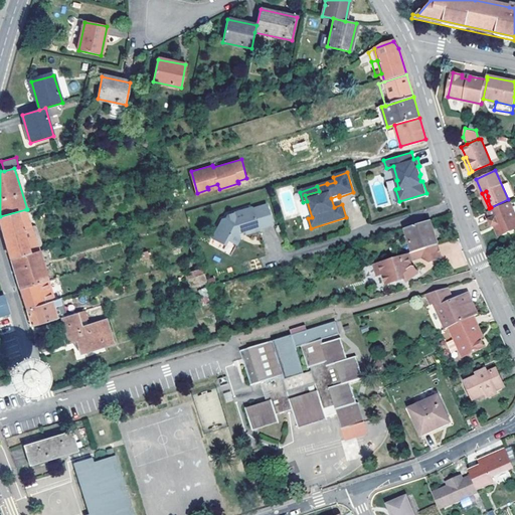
[(514,214),(509,201),(487,211),(490,218),(488,219),(491,226),(493,225),(498,235),(514,227),(514,214)]
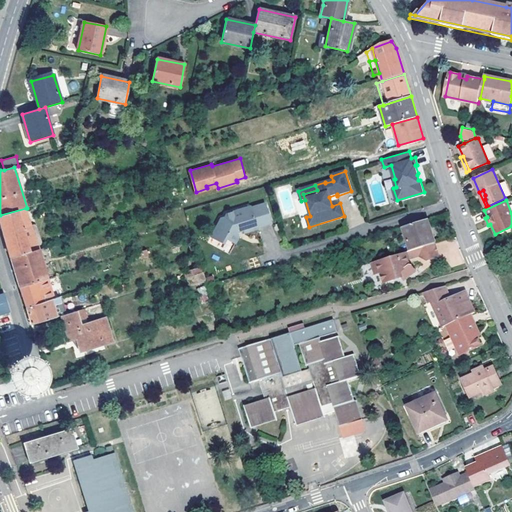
[(222,218),(211,237),(224,244),(226,239),(235,244),(239,237),(237,230),(241,229),(241,231),(244,230),(245,233),(258,229),(258,228),(272,224),(266,204),(252,208),(251,207),(227,214),(225,217),(222,218)]
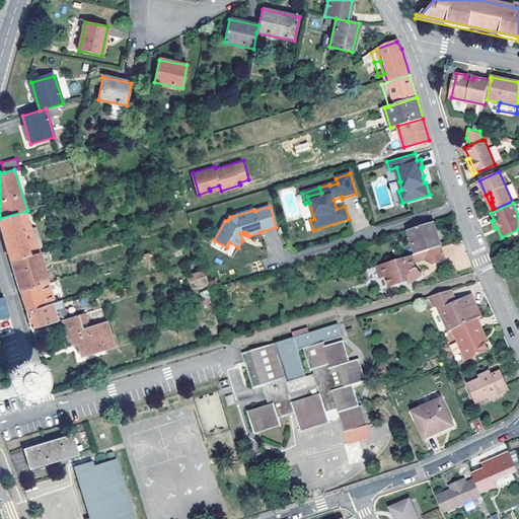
[(31,228),(26,211),(0,218),(0,223),(7,244),(11,261),(39,252),(38,249),(31,228)]
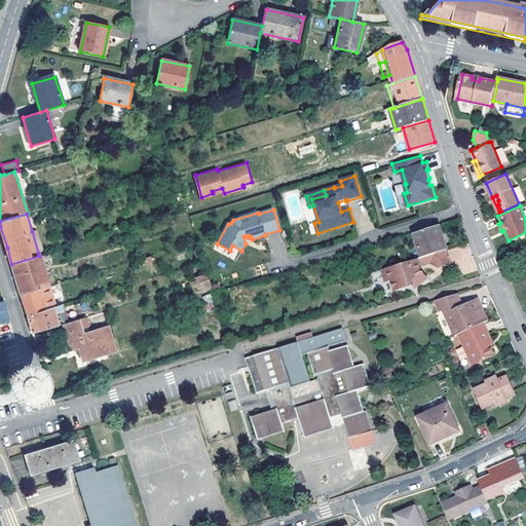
[(440,226),(414,233),(421,257),(447,250),(440,226)]
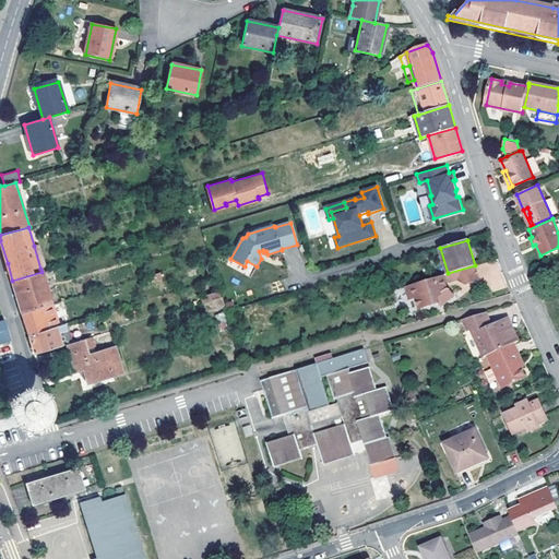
[(34,246),(40,269),(44,268),(46,264),(40,247),(37,245),(34,246)]
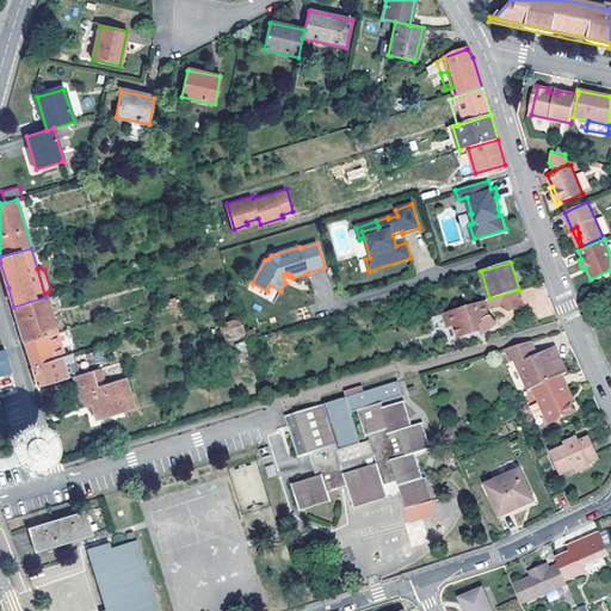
[(524,306),(519,290),(444,313),(449,327),(455,326),(460,338),(481,331),(483,334),(497,323),(492,316),(489,316),(487,309),(500,306),(511,310),(524,306)]
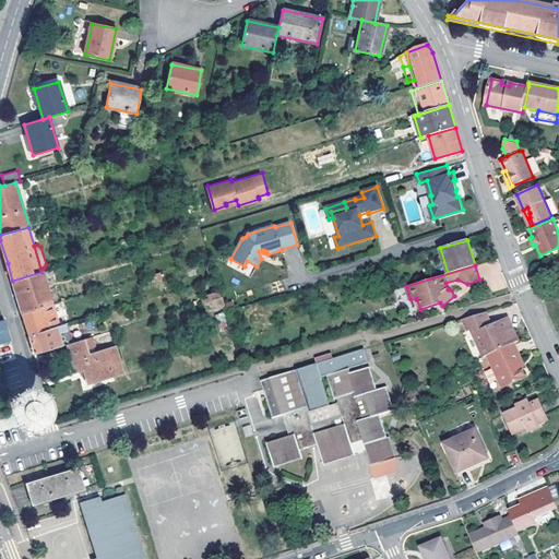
[(42,272),(12,281),(19,299),(23,313),(51,305),(42,272)]
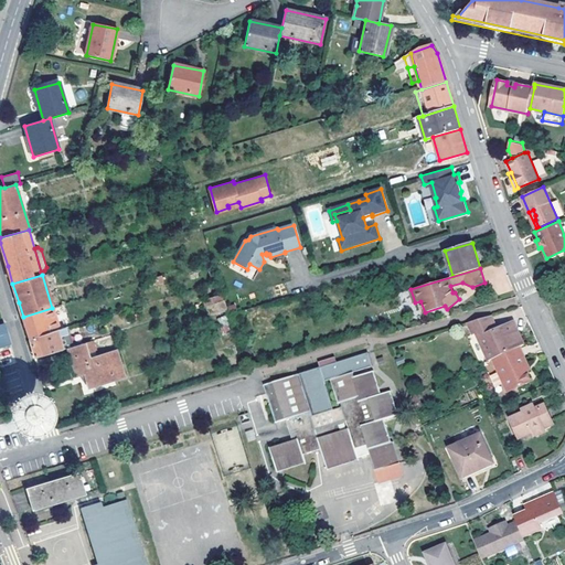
[(225,300),(210,305),(212,311),(217,309),(219,312),(227,309),(225,300)]
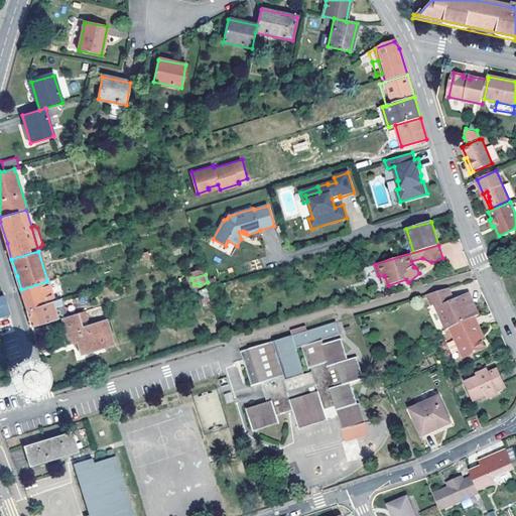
[(27,309),(53,301),(47,281),(21,289),(24,299),(27,309)]
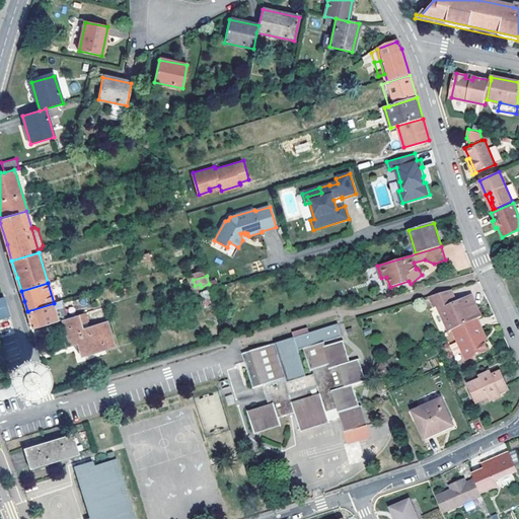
[(203,301),(210,298),(207,290),(200,293),(203,301)]
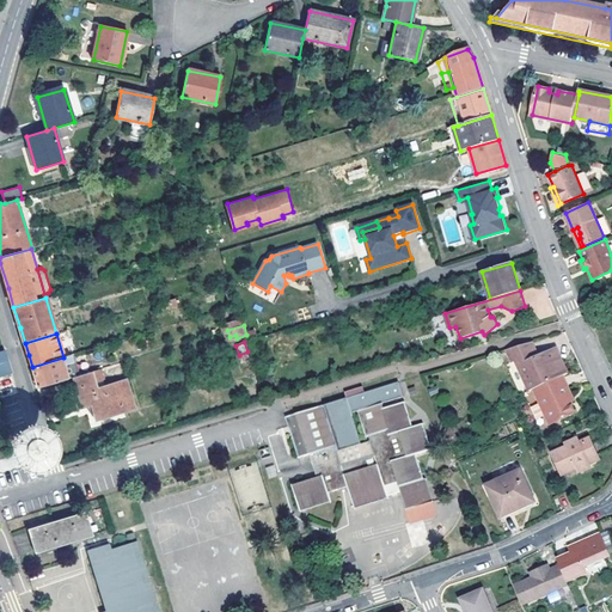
[(562,375),(565,373),(554,348),(540,354),(536,356),(532,350),(528,342),(503,350),(508,362),(512,361),(526,391),(532,389),(562,375)]
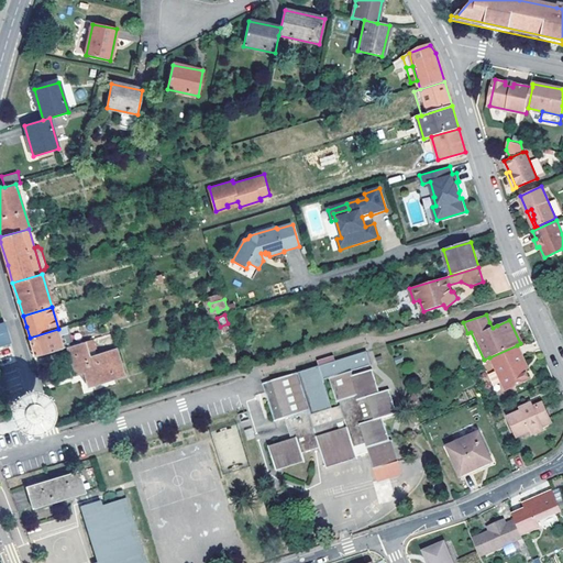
[(4,322),(0,322),(0,346),(11,344),(4,322)]
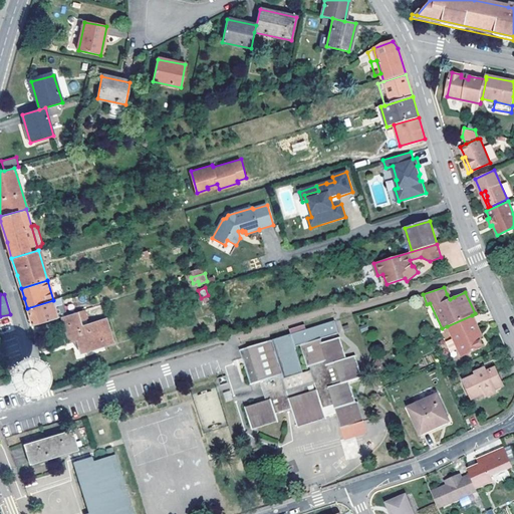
[(59,299),(53,300),(27,308),(30,316),(33,325),(57,318),(53,307),(60,304),(59,299)]
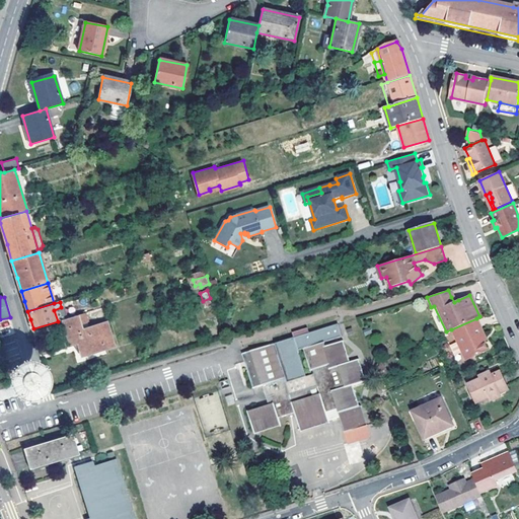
[(71,317),(62,320),(69,346),(77,343),(81,356),(115,346),(107,322),(83,329),(78,315),(71,317)]
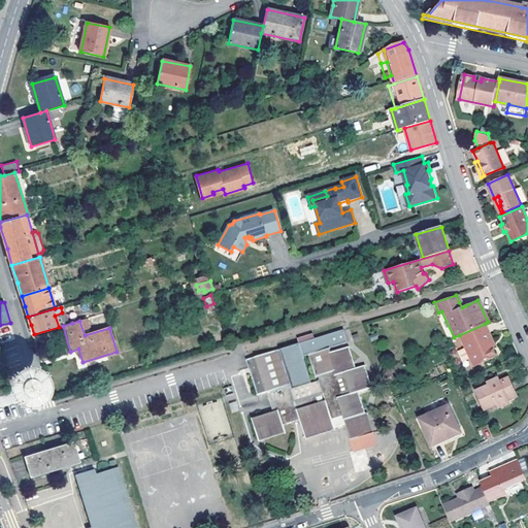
[(10,323),(0,325),(0,344),(15,340),(10,323)]
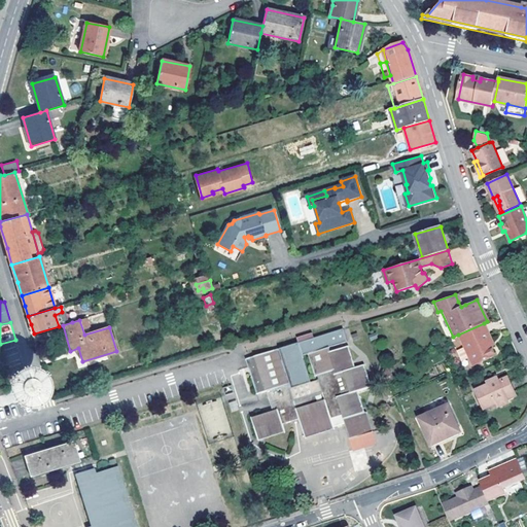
[(484,323),(458,335),(472,365),(494,355),(490,346),(484,332),(487,330),(484,323)]
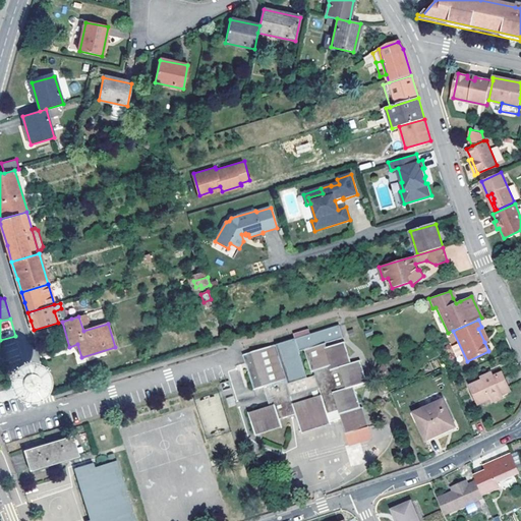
[(366,383),(359,361),(350,364),(339,327),(244,356),(254,390),(263,387),(270,408),(249,414),(256,435),(281,427),(279,420),(296,414),(301,431),(343,419),(347,433),(364,428),(358,408),(352,387),(366,383)]
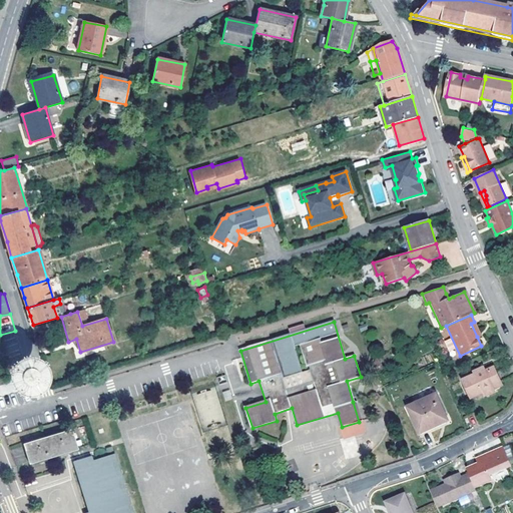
[(471,324),(477,337),(480,336),(474,322),(471,324)]
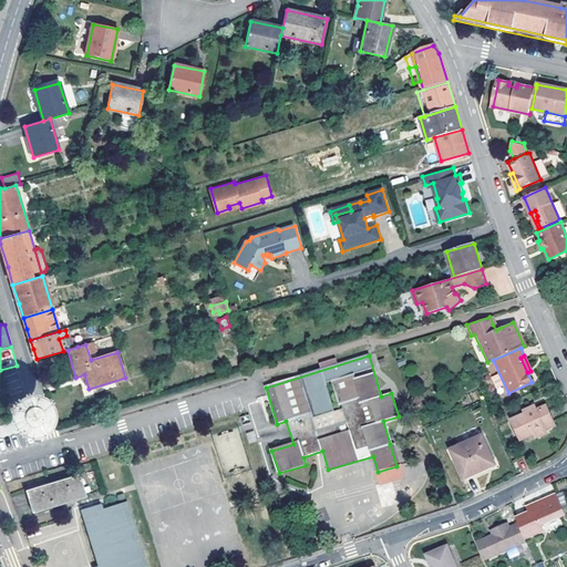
[(522,437),(533,432),(533,430),(545,424),(546,429),(556,424),(546,403),(537,408),(536,406),(525,412),(512,418),(522,437)]
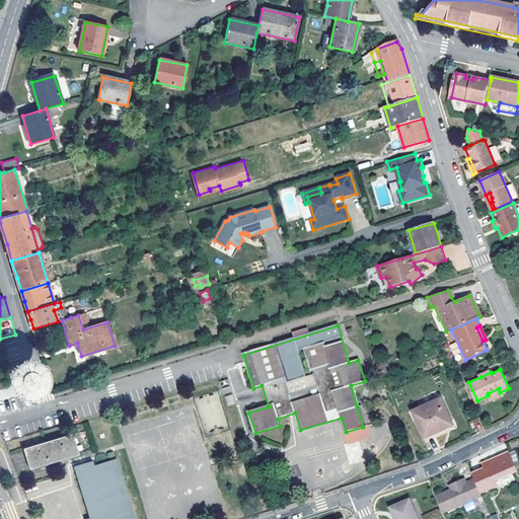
[(22,389),(26,390),(29,390),(32,388),(34,386),(35,382),(35,379),(33,376),(30,374),(27,373),(24,373),(21,375),(19,378),(18,381),(18,384),(20,387),(22,389)]
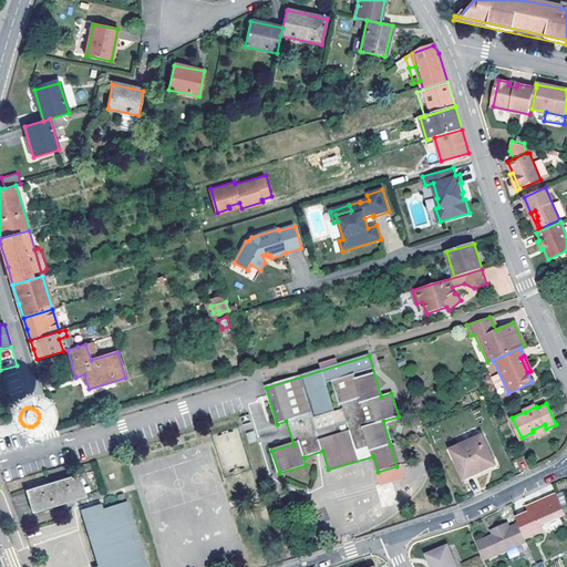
[(249,414),(239,418),(243,425),(251,423),(249,414)]
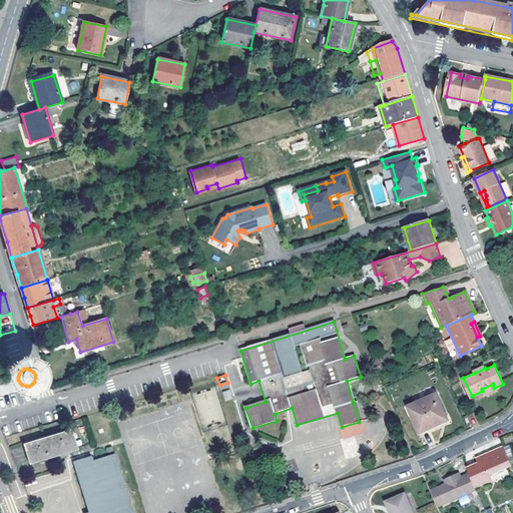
[(495,390),(494,388),(493,384),(482,389),(482,391),(484,395),(495,390)]
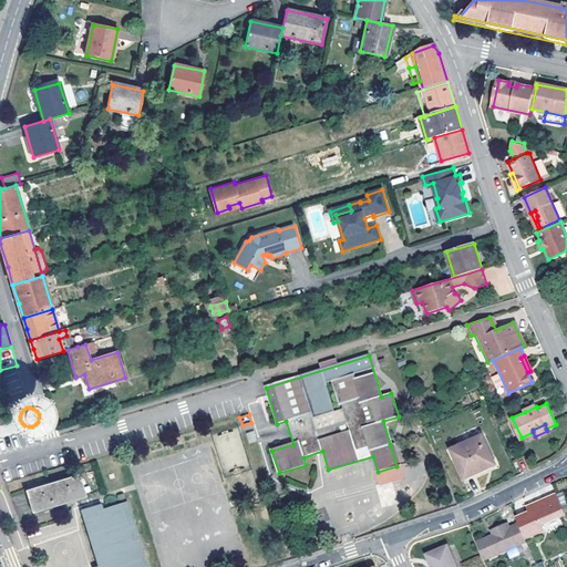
[(246,433),(249,443),(257,440),(253,431),(246,433)]
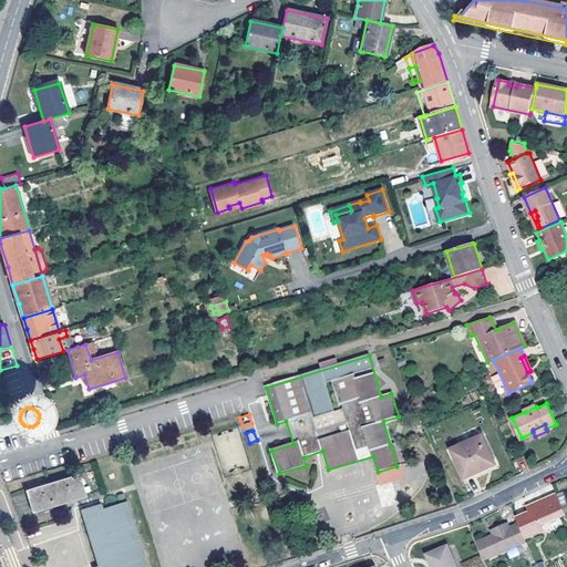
[(494,465),(482,436),(452,450),(464,478),(494,465)]
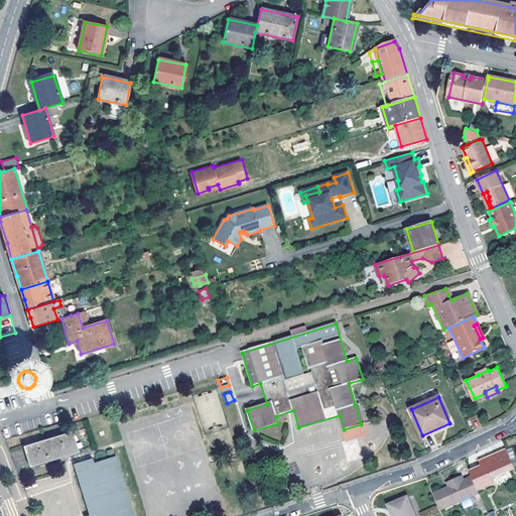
[(361,424),(344,429),(348,439),(365,434),(361,424)]
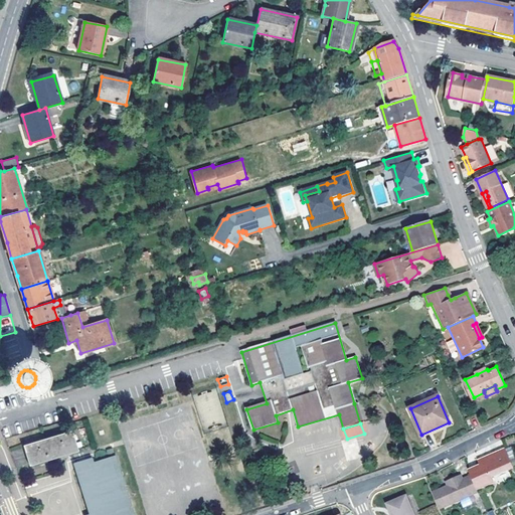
[(77,451),(71,433),(23,448),(28,465),(77,451)]
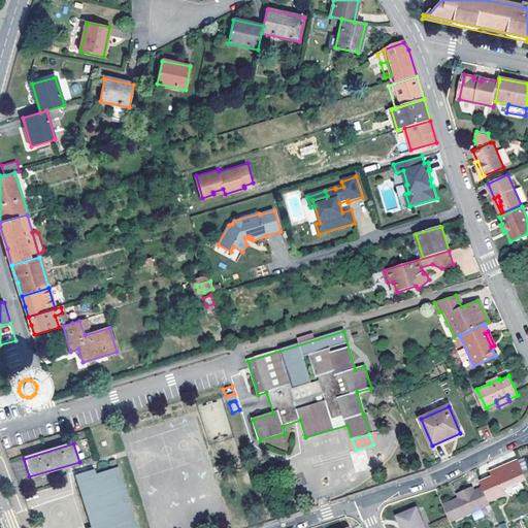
[(503,490),(525,480),(517,462),(490,473),(492,479),(480,484),(482,489),(488,502),(505,494),(503,490)]
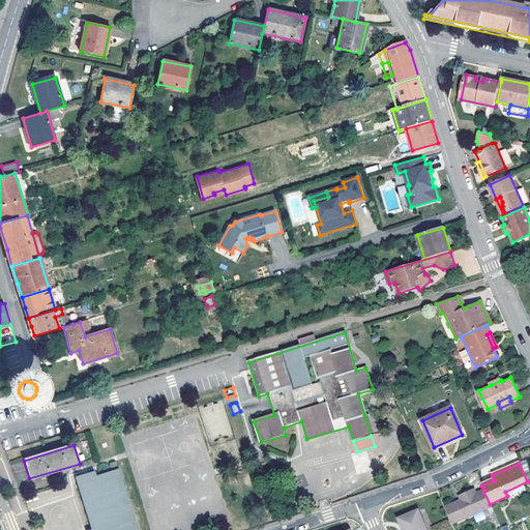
[(137,529),(118,469),(95,476),(94,472),(76,477),(91,529),(90,529),(137,529)]
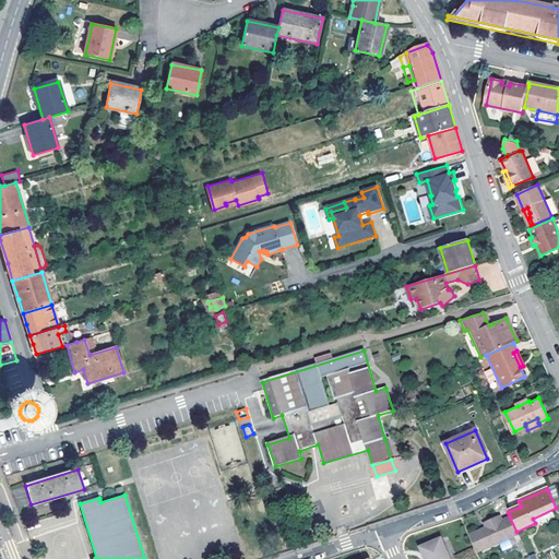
[(476,554),(519,535),(516,532),(510,518),(502,521),(500,515),(489,521),(491,525),(486,527),(468,536),(476,554)]
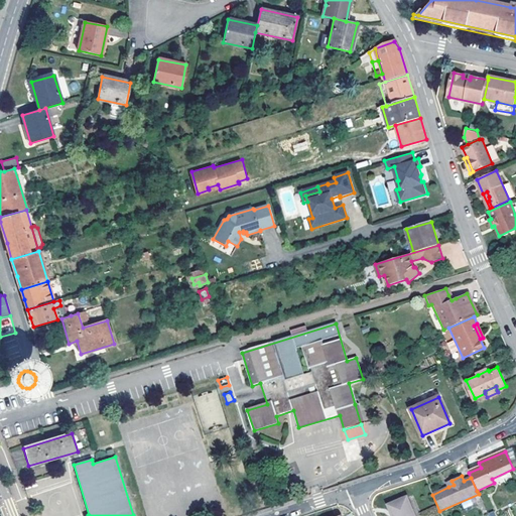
[(413,515),(406,499),(388,506),(392,515),(413,515)]
